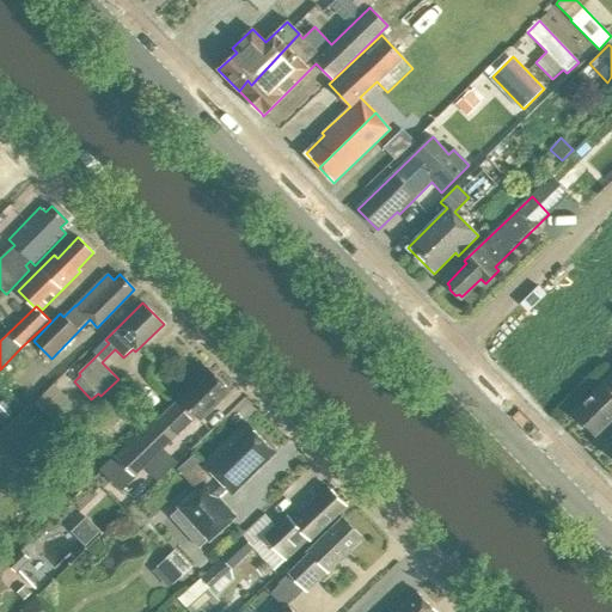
[(214,405),(228,391),(210,371),(159,420),(155,417),(115,457),(134,476),(196,415),(201,420),(214,409),(214,405)]
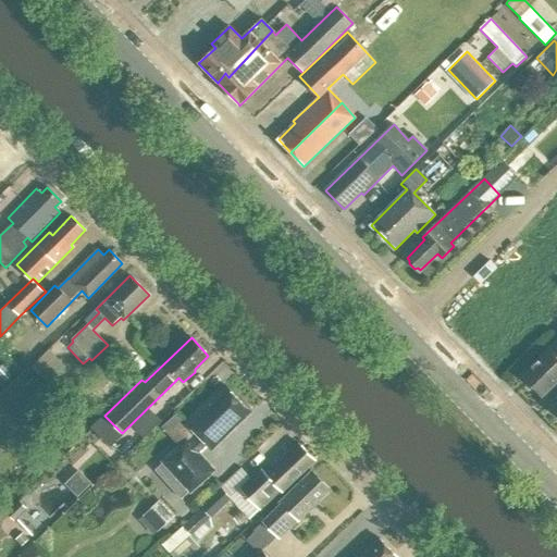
[(556,338),(535,359),(537,361),(522,375),(542,395),(556,380),(556,338)]
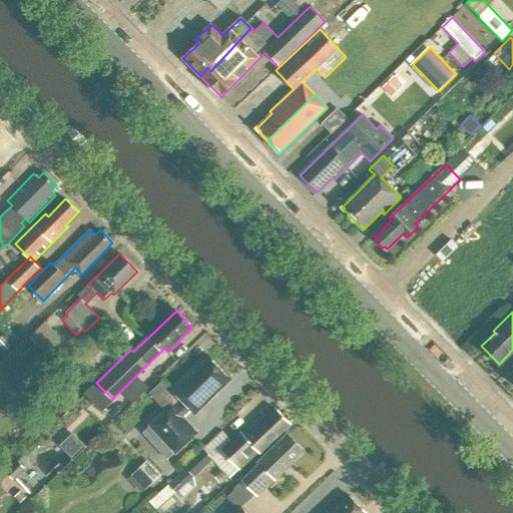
[(39,350),(56,333),(45,322),(28,339),(39,350)]
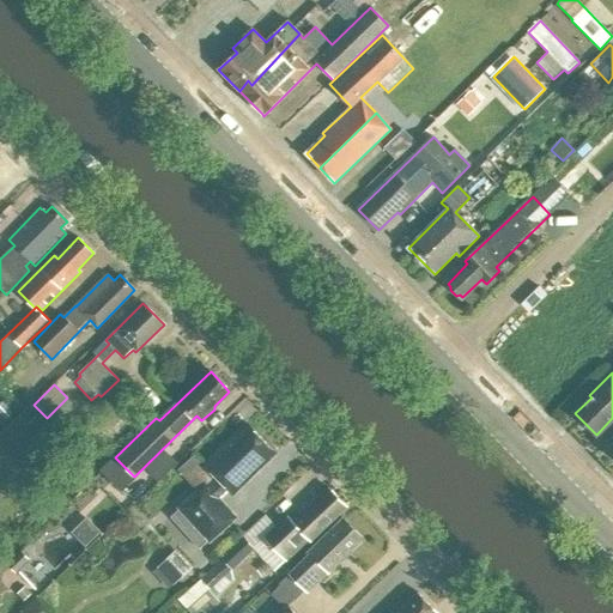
[(18,393),(0,411),(0,420),(5,426),(28,404),(18,393)]
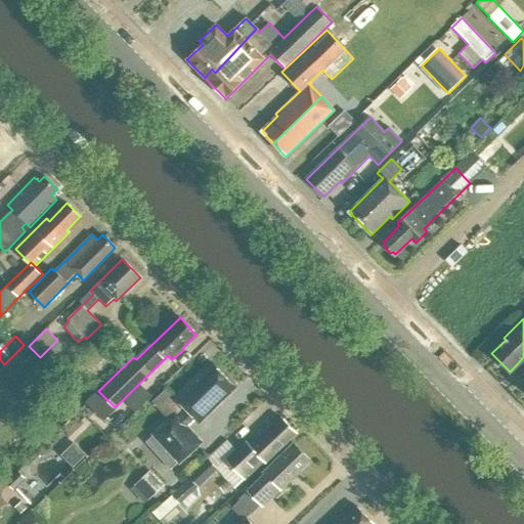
[(0,374),(0,409),(5,416),(43,378),(19,354),(0,374)]
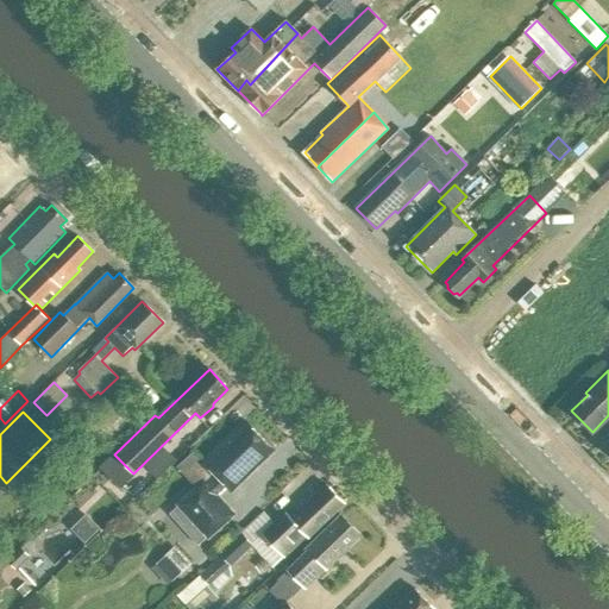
[(274,450),(246,422),(205,463),(217,475),(205,485),(203,483),(180,504),(209,535),(232,514),(217,497),(228,487),(231,490),(274,450)]
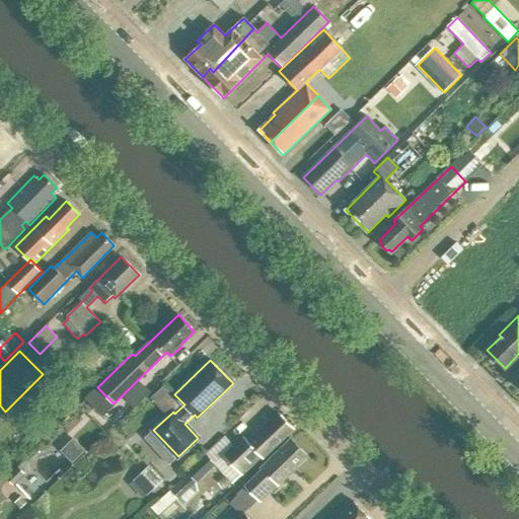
[(263,458),(293,429),(278,413),(248,441),(243,436),(233,445),(223,454),(214,463),(215,464),(233,484),(242,474),(262,456),(263,458)]
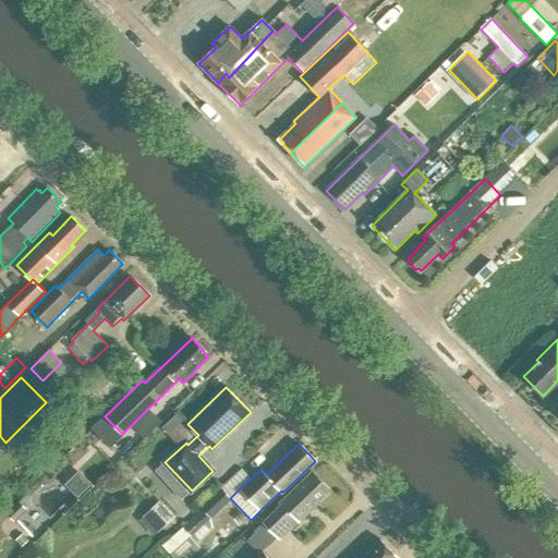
[(70,485),(88,493),(94,477),(76,470),(70,485)]
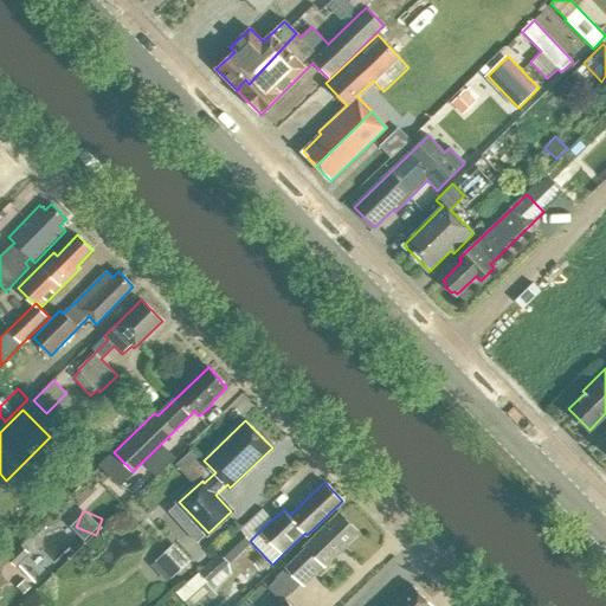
[(324,565),(359,532),(340,513),(307,547),(268,586),(281,599),(287,594),(288,595),(302,581),(304,582),(323,563),(324,565)]
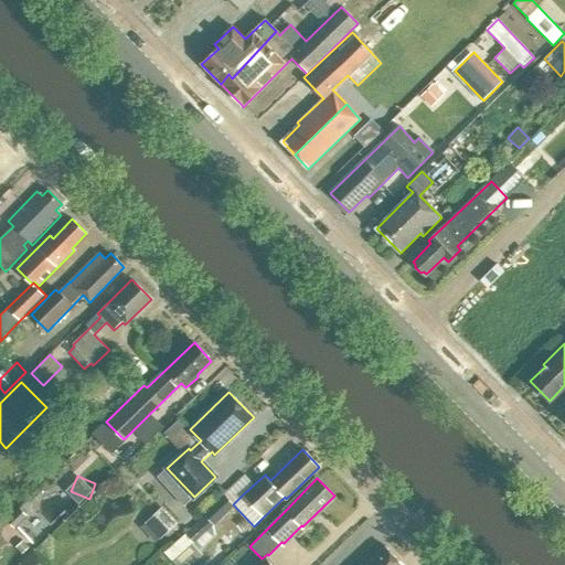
[(214,523),(234,505),(233,504),(224,494),(204,513),(214,523)]
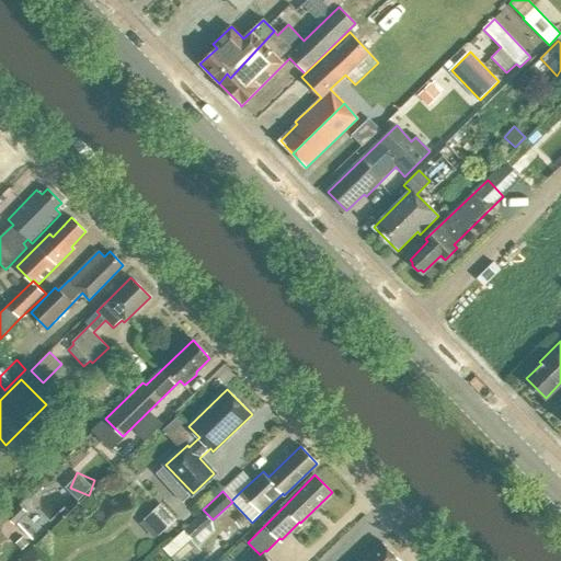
[(13,523),(26,511),(20,503),(7,515),(13,523)]
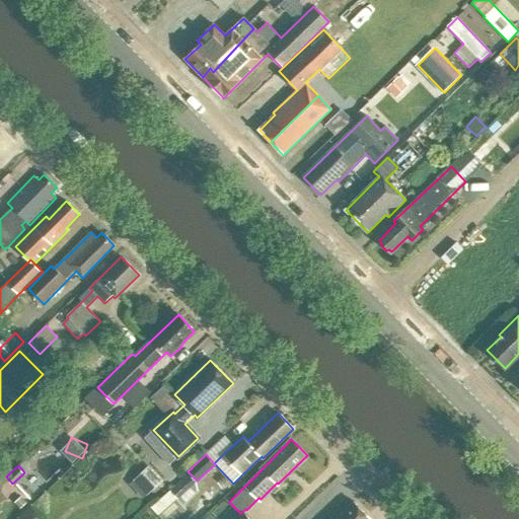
[(146,496),(163,480),(149,465),(133,480),(146,496)]
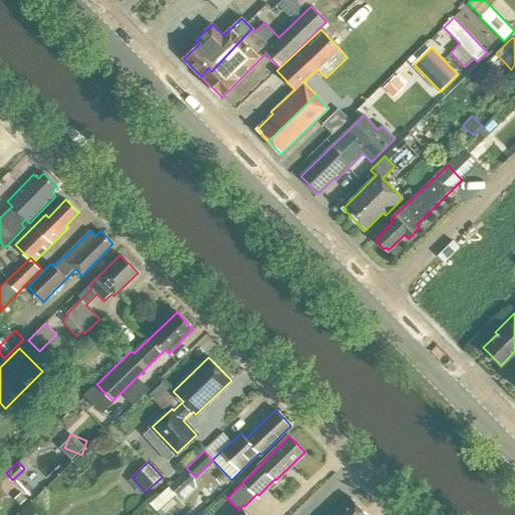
[(21,475),(33,489),(47,477),(35,463),(21,475)]
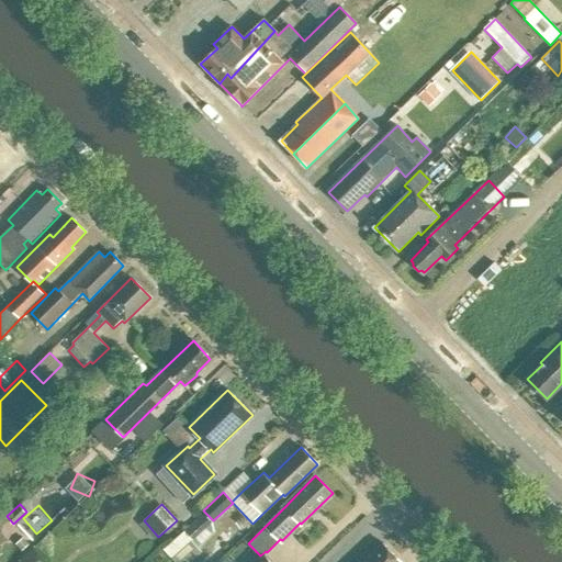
[(191,540),(199,548),(215,532),(213,523),(204,513),(184,531),(192,540),(191,540)]
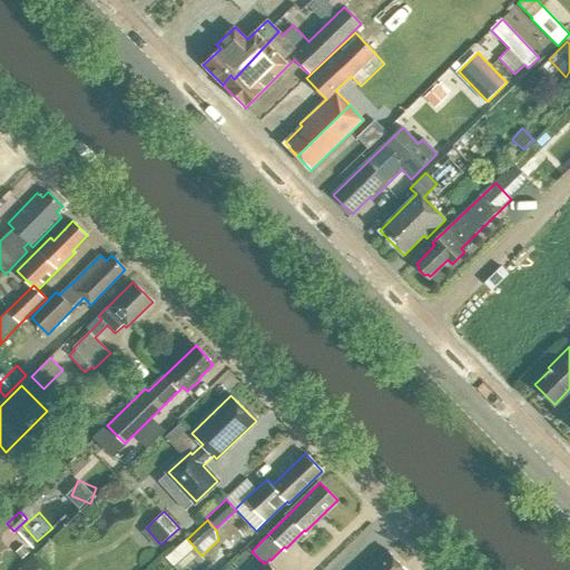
[(178,569),(187,569),(203,557),(202,556),(194,548),(195,548),(187,539),(167,558),(178,569)]
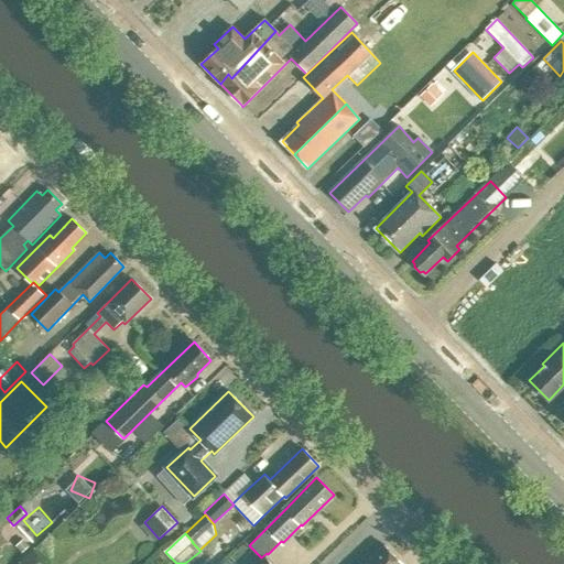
[(22,553),(30,546),(23,540),(15,546),(22,553)]
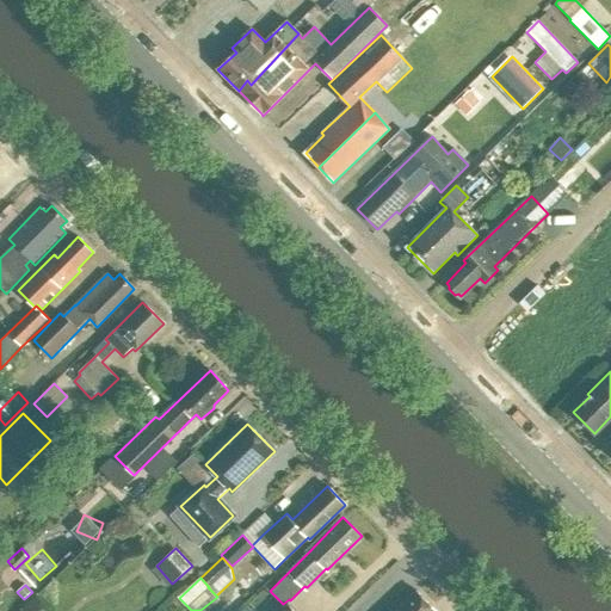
[(436,610),(417,591),(395,610),(436,610)]
